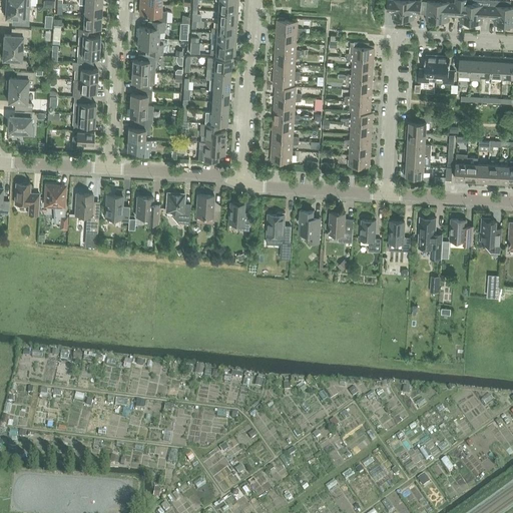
[(237,12),(238,2),(219,0),(218,11),(237,12)]
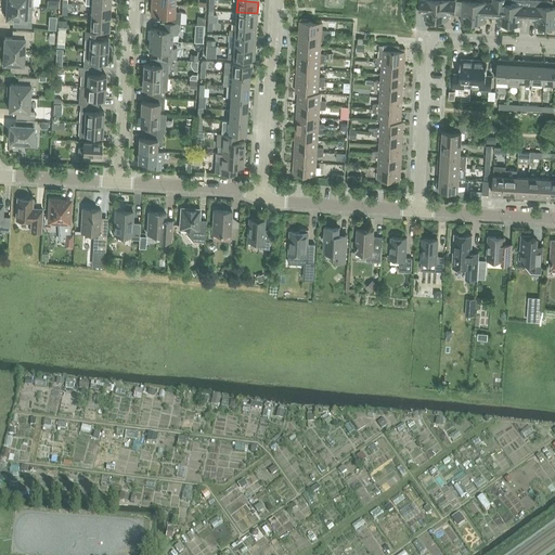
[(436,20),(437,0),(418,0),(418,12),(425,13),(424,20),(436,20)]
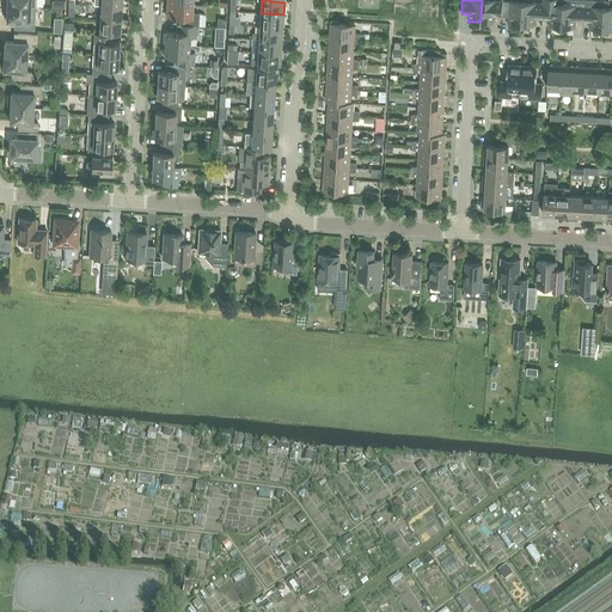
[(502,17),(503,1),(490,0),(482,0),(481,22),(495,23),(495,16),(502,17)]
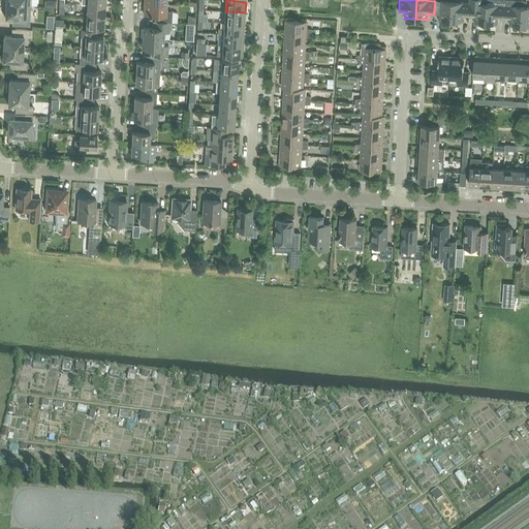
[(469,3),(457,2),(456,0),(452,0),(453,2),(450,22),(462,22),(463,16),(469,17),(469,3)]
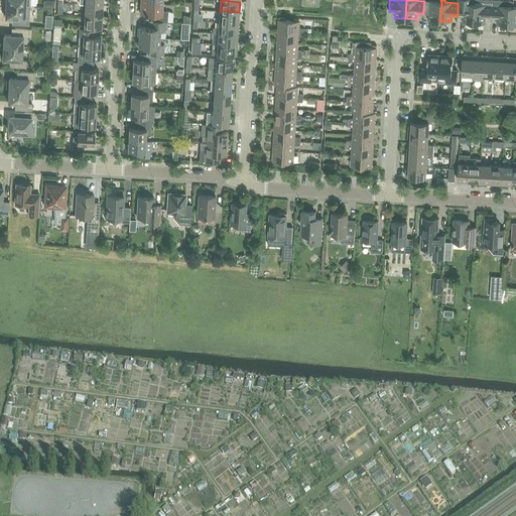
[(474,23),(475,4),(475,0),(457,0),(458,3),(458,16),(464,16),(463,22),(474,23)]
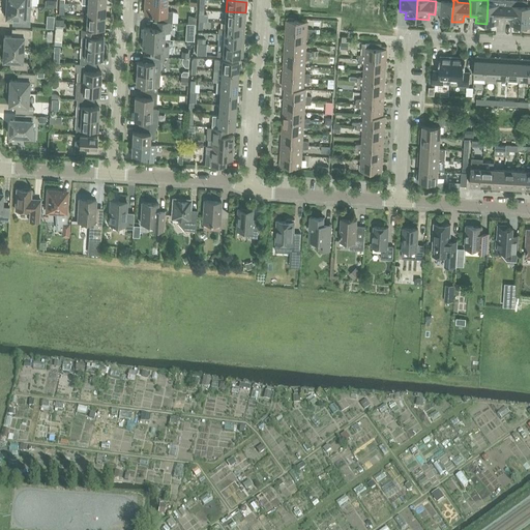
[(505,19),(505,5),(493,4),(492,0),(488,0),(488,4),(487,24),(498,24),(499,18),(505,19)]
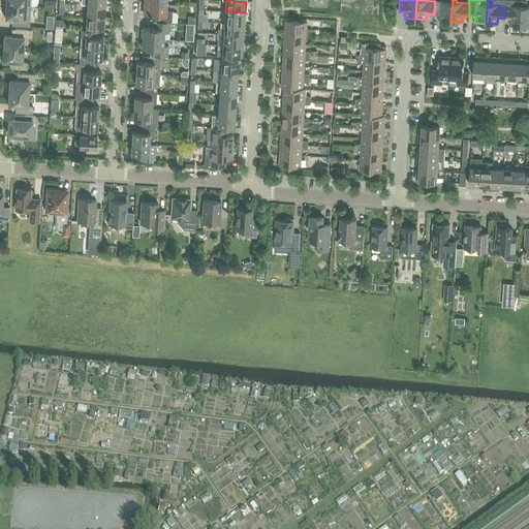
[(450,22),(453,2),(435,1),(434,14),(440,14),(439,21),(450,22)]
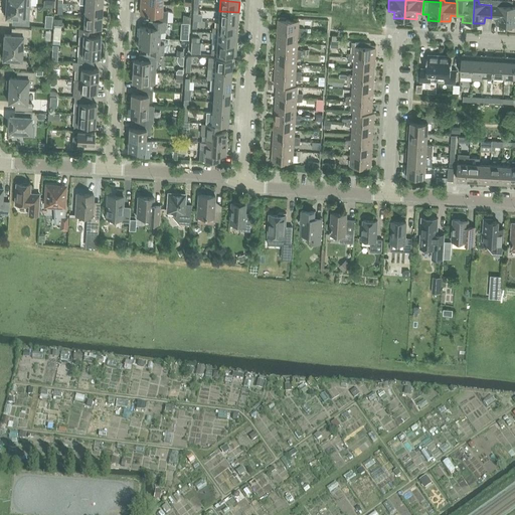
[(507,25),(509,1),(504,1),(504,6),(497,5),(497,6),(491,5),(491,18),(496,18),(496,24),(507,25)]
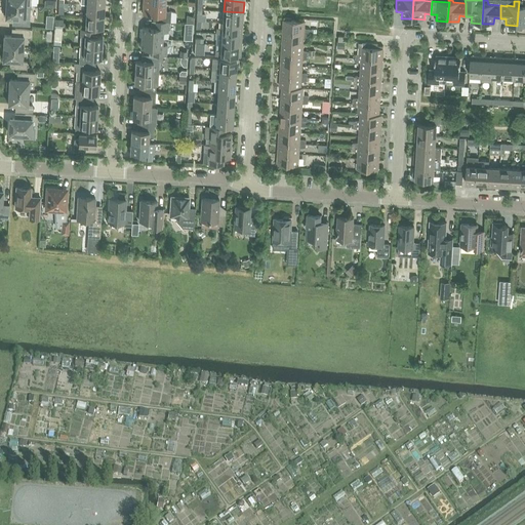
[(160,10),(161,4),(145,3),(144,7),(144,8),(143,14),(158,15),(157,22),(169,22),(170,22),(175,23),(176,13),(171,12),(171,11),(160,10)]
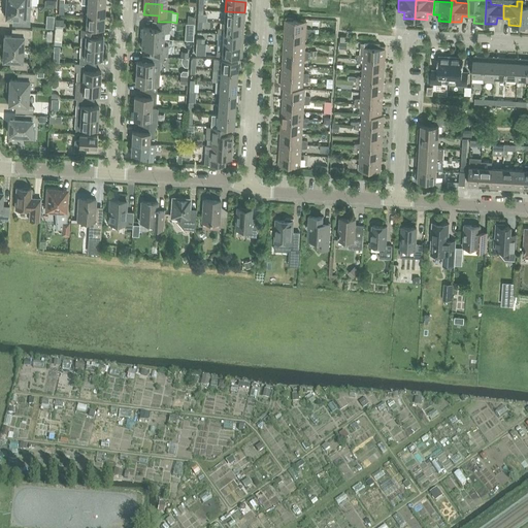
[(30,26),(31,6),(4,4),(3,13),(5,13),(5,18),(15,19),(15,26),(30,26)]
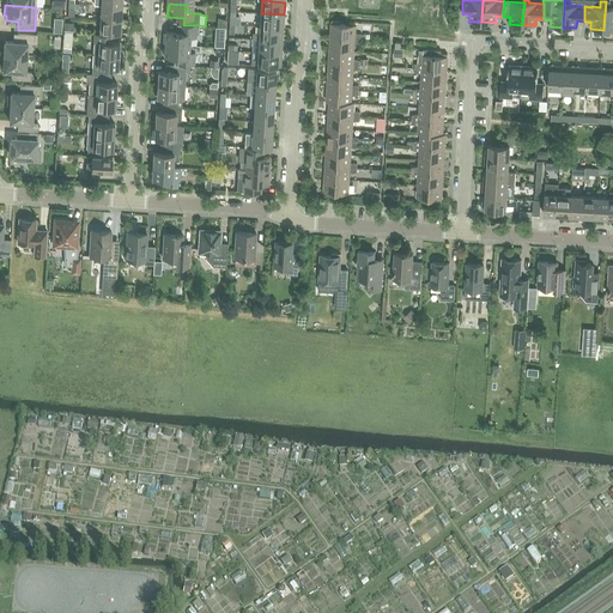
[(121,19),(122,6),(102,5),(102,6),(101,18),(121,19)]
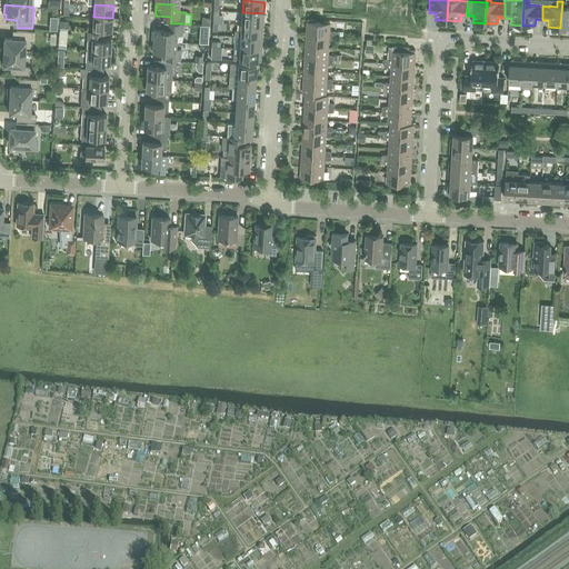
[(263,26),(263,13),(242,12),(242,25),(263,26)]
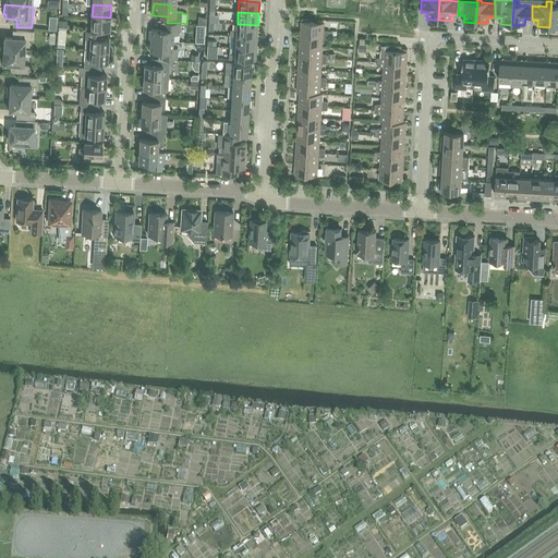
[(109,29),(110,17),(92,16),(91,28),(109,29)]
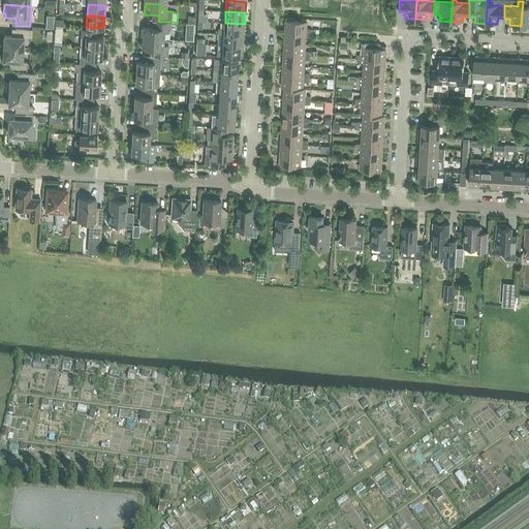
[(285,32),(313,33),(313,30),(307,28),(307,22),(293,21),(293,19),(286,18),(285,32)]
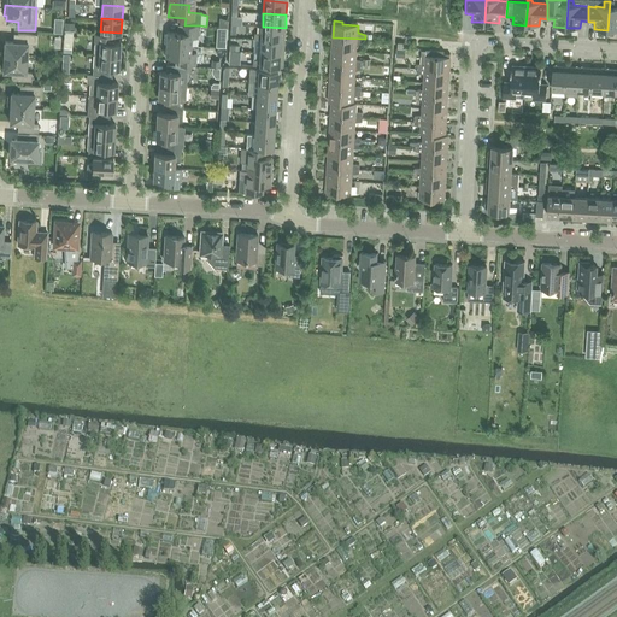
[(199,25),(184,25),(183,25),(182,33),(168,31),(166,45),(187,46),(187,39),(199,39),(199,25)]
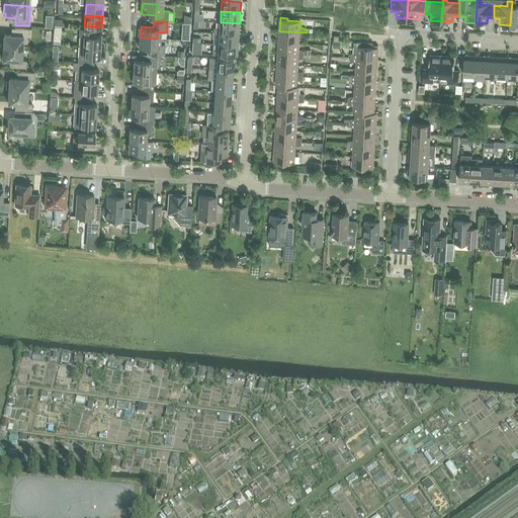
[(240,23),(221,22),(220,28),(217,28),(216,33),(220,33),(239,34),(240,23)]
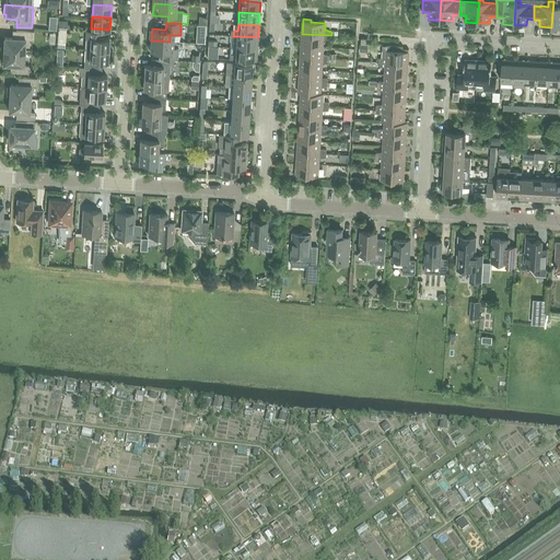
[(3,51),(25,53),(25,39),(31,39),(31,32),(16,31),(15,38),(4,37),(3,51)]
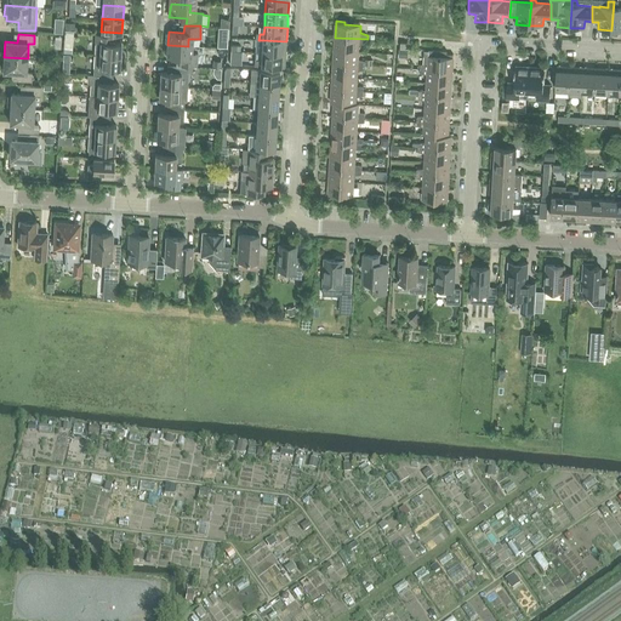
[(95,55),(120,57),(121,43),(115,43),(115,35),(96,34),(95,55)]
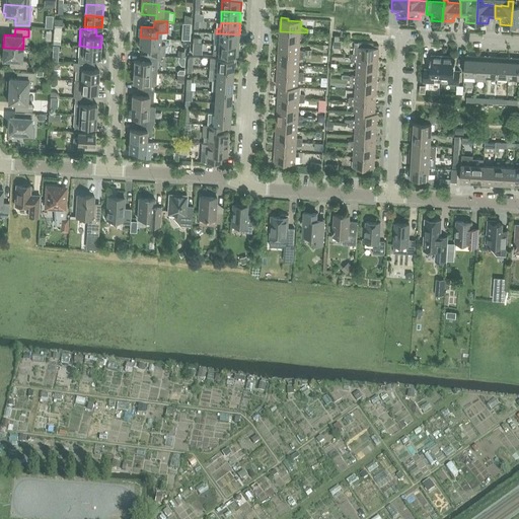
[(306,35),(307,32),(280,31),(280,42),(300,44),(300,36),(306,35)]
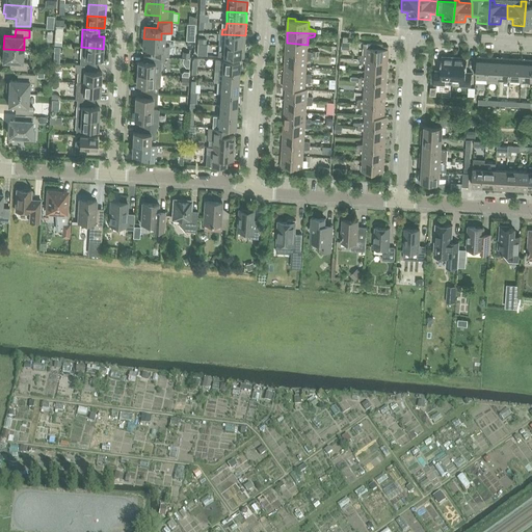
[(244,47),(245,35),(225,34),(224,46),(244,47)]
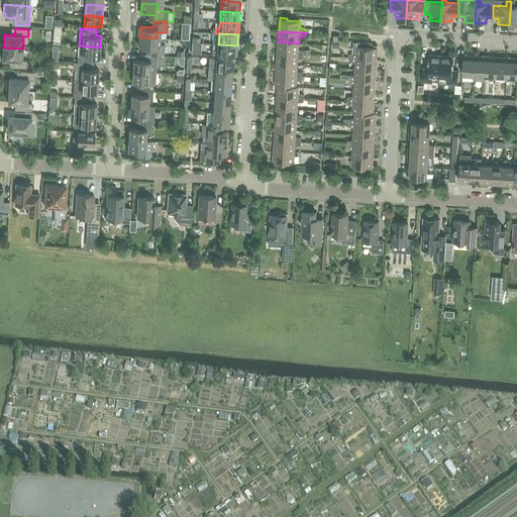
[(156,44),(157,38),(139,37),(138,47),(151,48),(151,56),(156,56),(158,56),(165,56),(166,44),(156,44)]
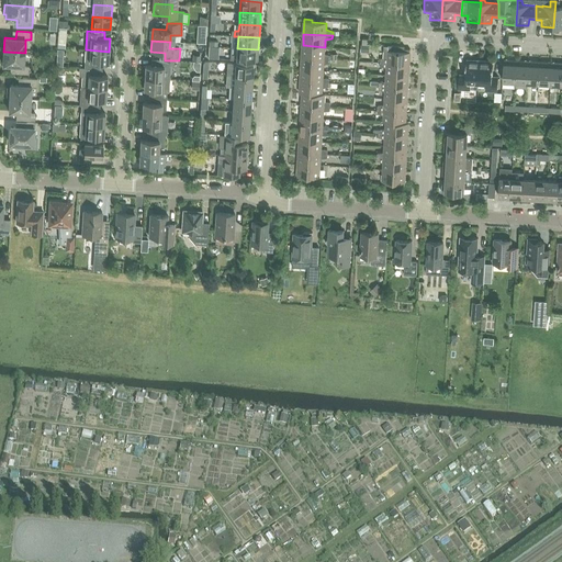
[(324,54),(325,47),(303,45),(302,57),(330,59),(330,55),(324,54)]
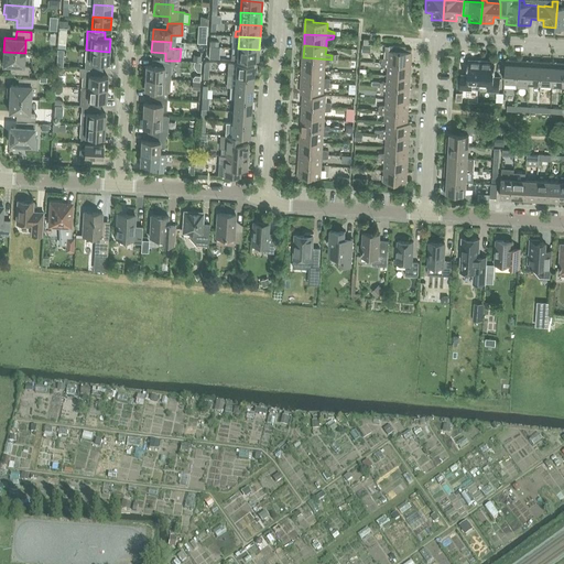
[(381,63),(411,65),(412,50),(403,49),(403,46),(388,45),(384,45),(384,58),(382,58),(381,63)]
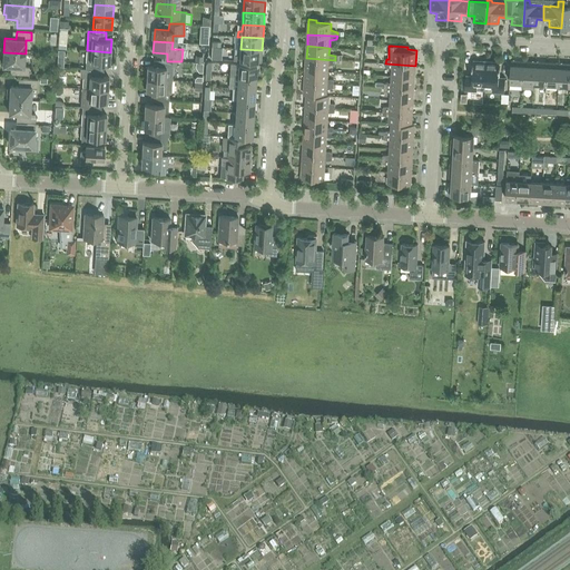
[(212,47),(210,59),(220,60),(222,48),(220,48),(212,47)]
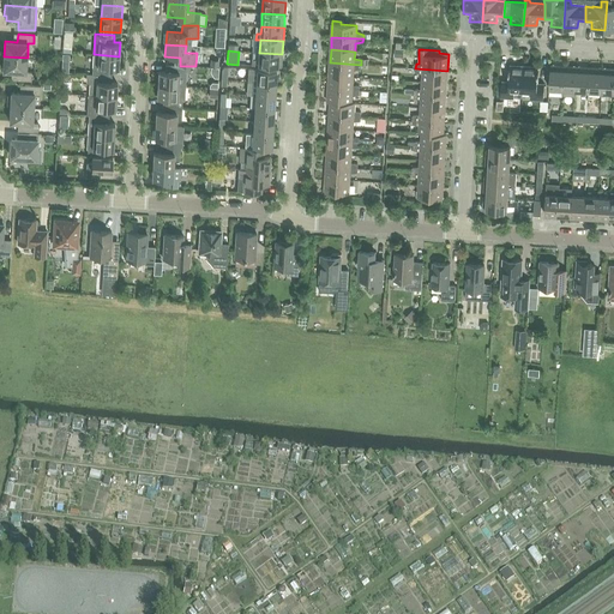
[(253,66),(281,67),(282,54),(259,53),(259,60),(254,60),(253,66)]
